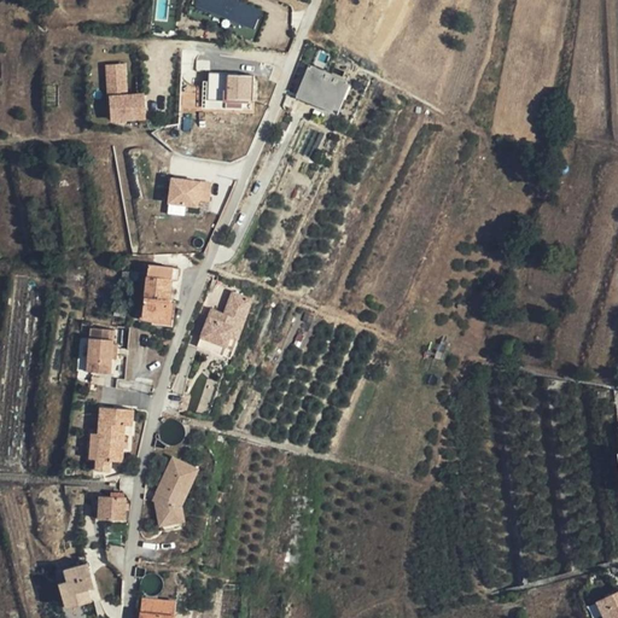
[(263,10),(240,0),(199,0),(198,5),(256,29),(263,10)]
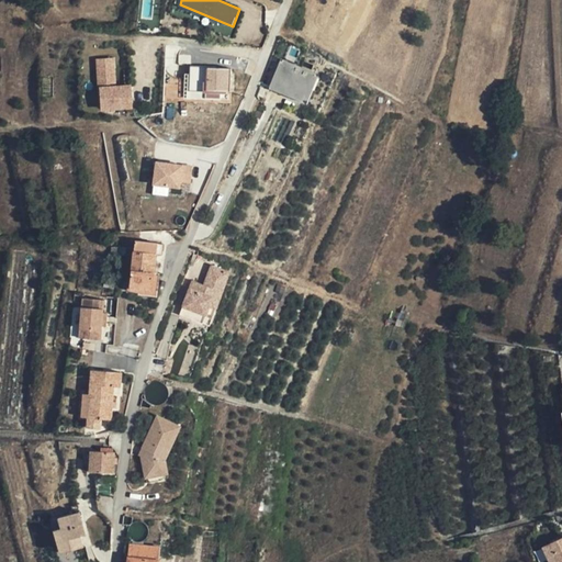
[(115,59),(100,60),(101,69),(115,69),(115,59)]
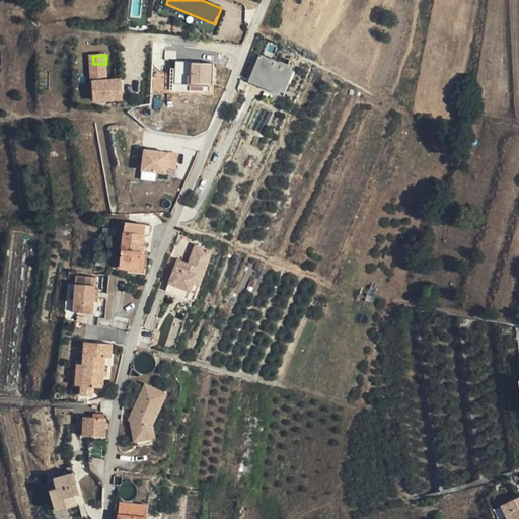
[(282,92),(291,70),(261,58),(252,81),(282,92)]
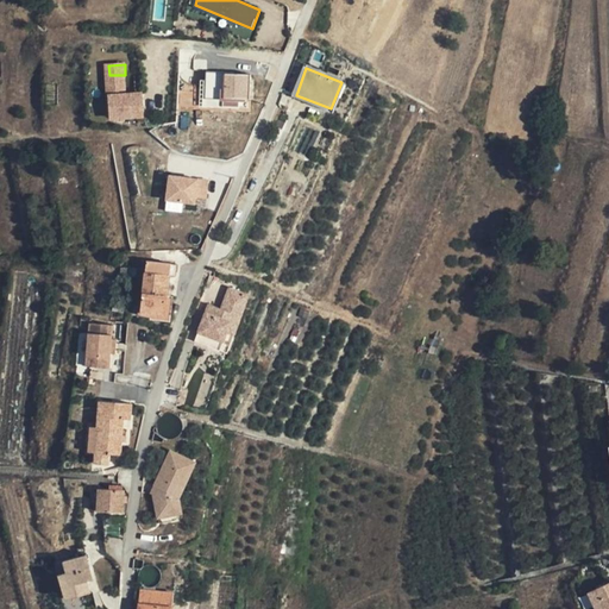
[(250,100),(252,74),(209,71),(208,96),(250,100)]
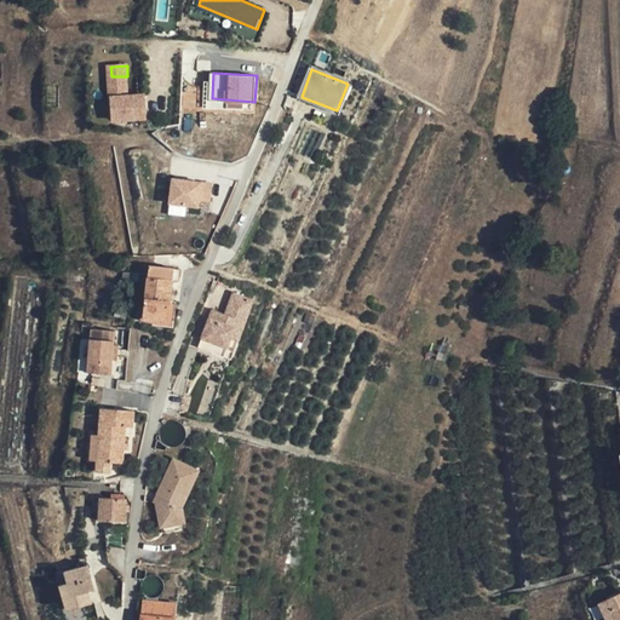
[(127,76),(112,76),(114,120),(145,118),(144,95),(128,95),(127,76)]
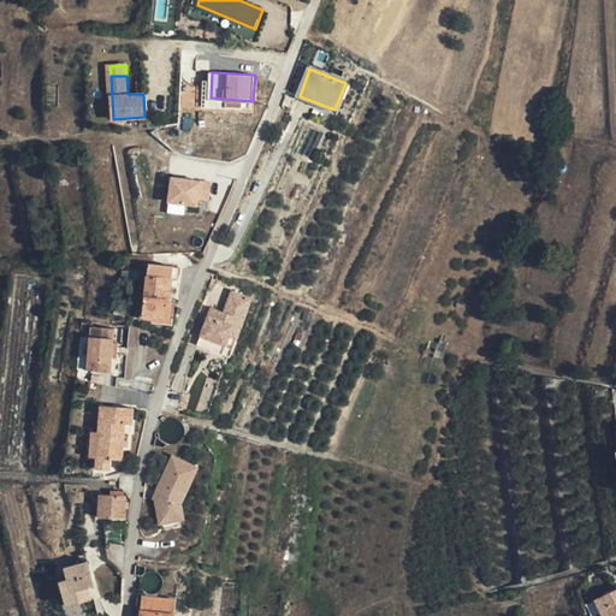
[(175,175),(171,201),(199,206),(200,199),(211,200),(213,181),(175,175)]
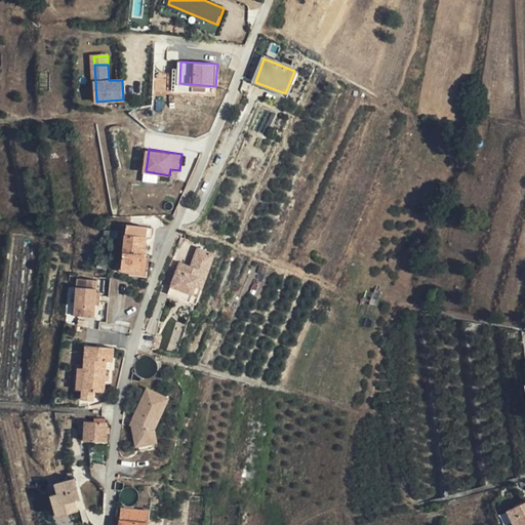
[(153,228),(127,225),(126,233),(125,232),(121,269),(129,269),(129,275),(148,277),(150,255),(144,254),(146,236),(152,237),(153,228)]
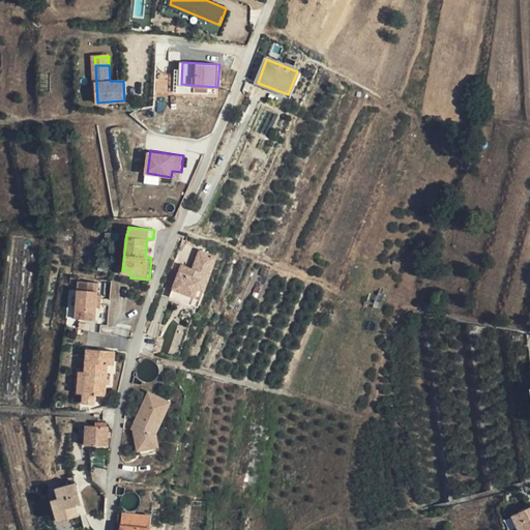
[(193,269),(182,265),(171,293),(184,298),(185,295),(195,298),(198,290),(203,274),(209,276),(216,258),(200,252),(193,269)]
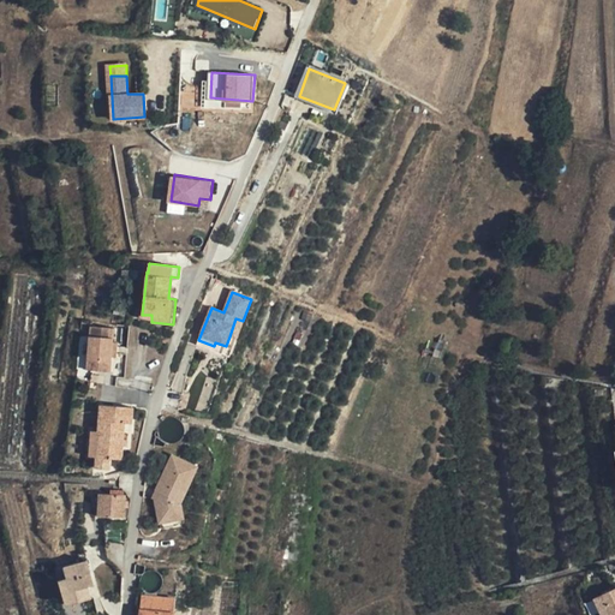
[(243,321),(236,318),(230,336),(237,339),(243,321)]
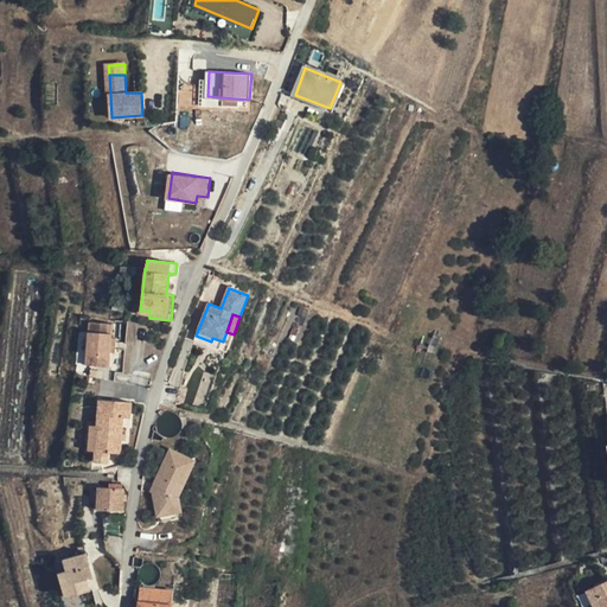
[(109,351),(110,337),(113,323),(90,320),(85,364),(108,366),(109,351)]
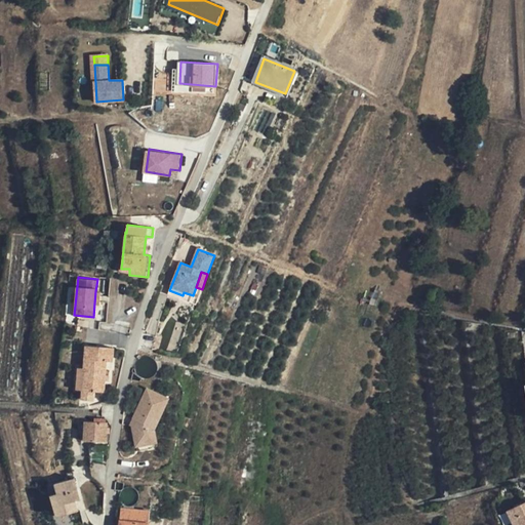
[(183,295),(169,290),(168,294),(190,304),(193,295),(184,292),(183,295)]
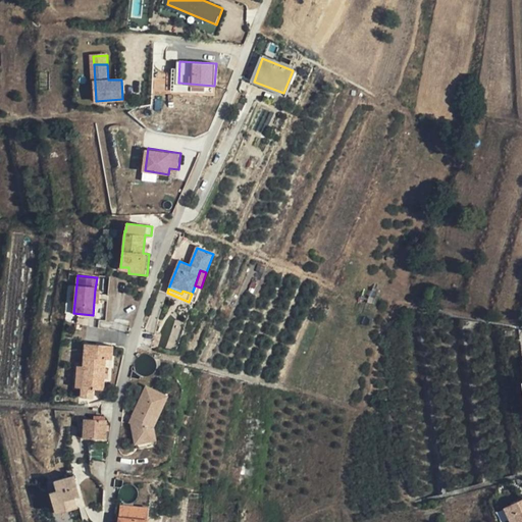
[(102,371),(104,371),(104,359),(110,359),(111,346),(86,343),(84,365),(77,364),(75,386),(82,386),(81,396),(93,397),(93,387),(102,388),(103,377),(102,376),(102,371)]
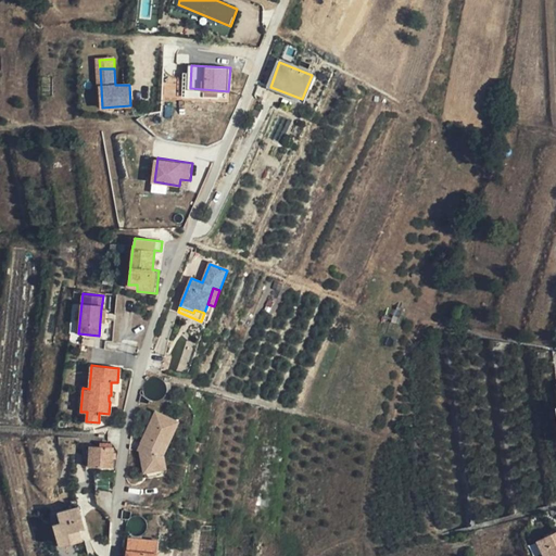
[(162,443),(167,445),(179,421),(156,411),(140,443),(143,445),(141,452),(140,452),(144,474),(161,469),(158,453),(162,443)]
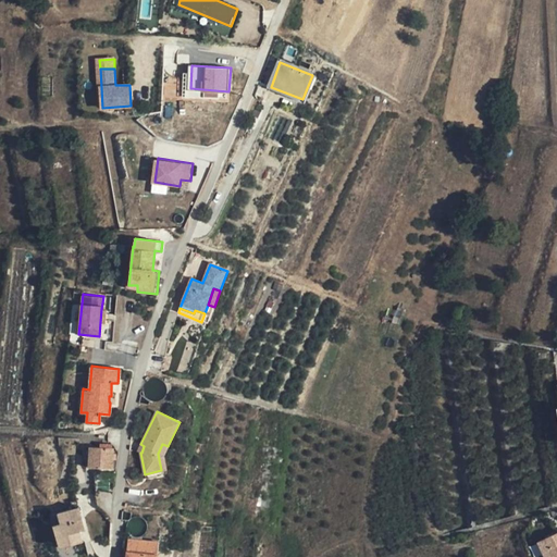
[(164,453),(168,446),(162,444),(158,454),(161,470),(145,474),(146,480),(169,474),(164,453)]
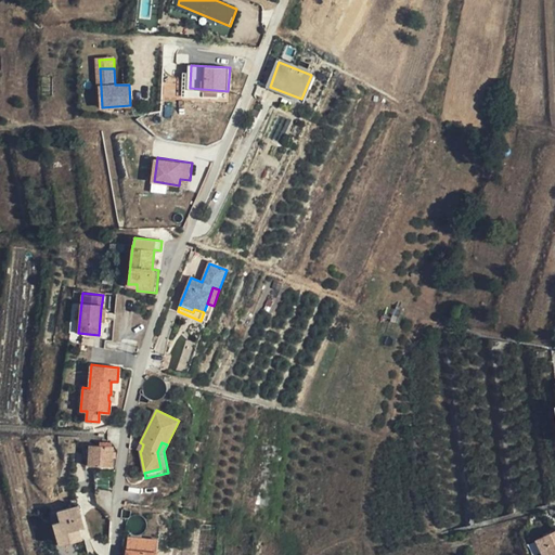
[(113,446),(112,446),(100,446),(88,444),(88,465),(113,466),(113,446)]
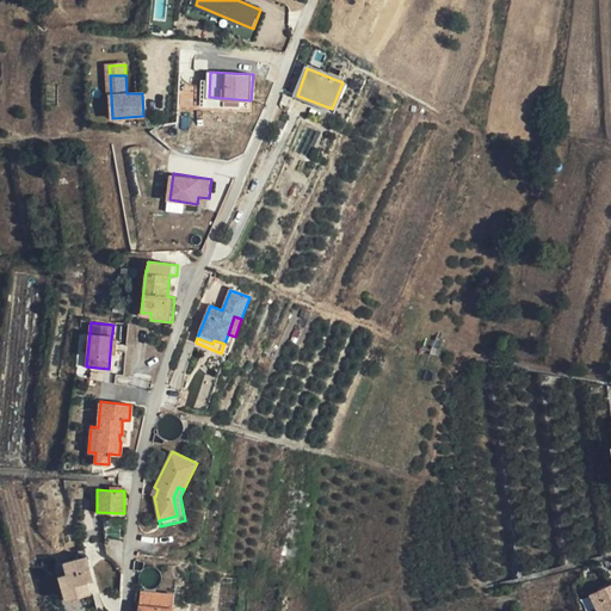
[(66,561),(68,573),(60,575),(67,600),(93,593),(90,581),(97,580),(90,555),(66,561)]
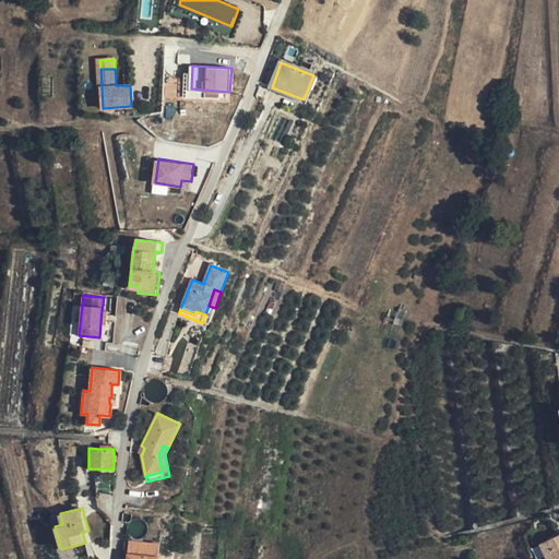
[(558,558),(558,533),(540,542),(547,558),(558,558)]
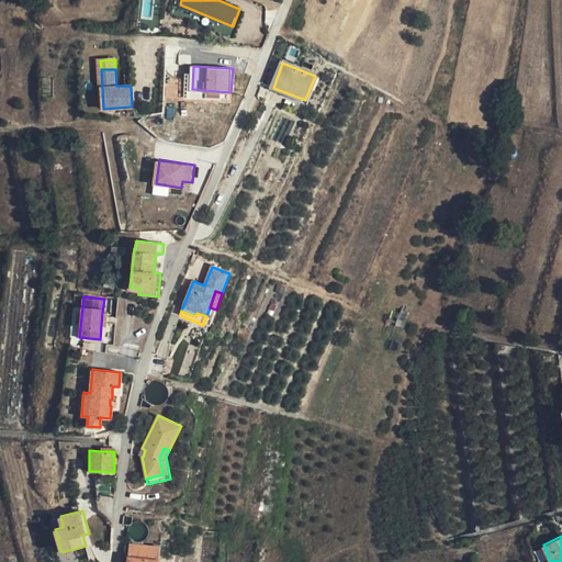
[(130,543),(128,557),(159,559),(160,546),(130,543)]
